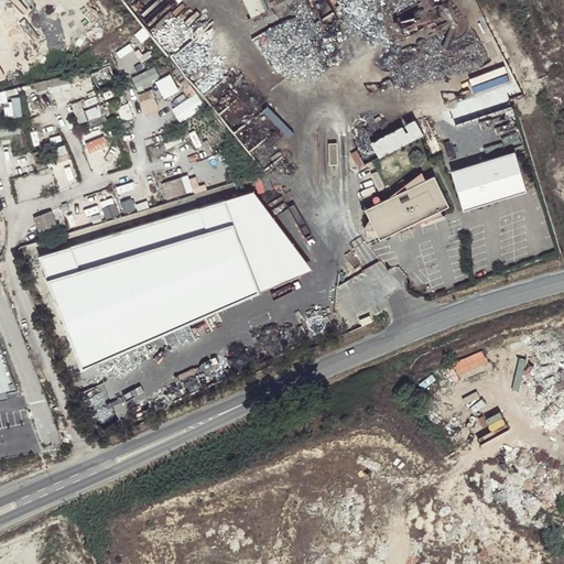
[(259,0),(239,0),(246,14),(263,8),(259,0)]
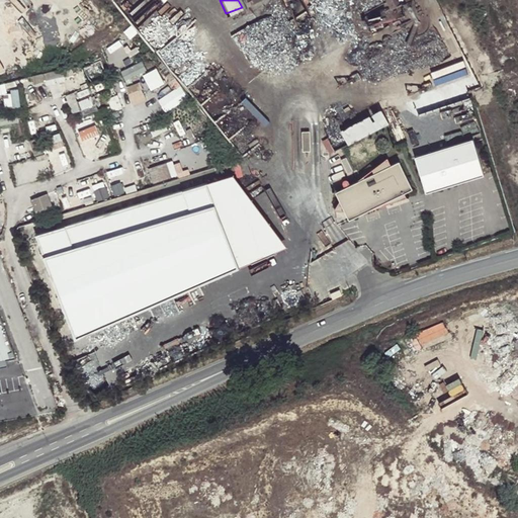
[(144,74),(151,88),(164,82),(157,67),(144,74)]
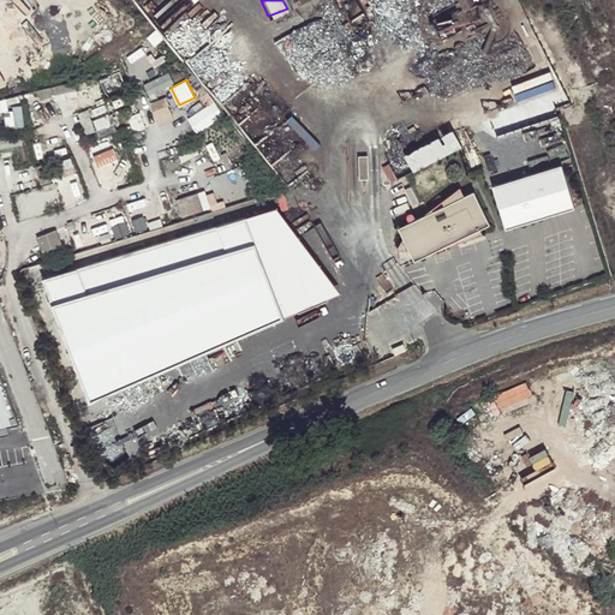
[(405,157),(415,174),(461,147),(453,131),(405,157)]
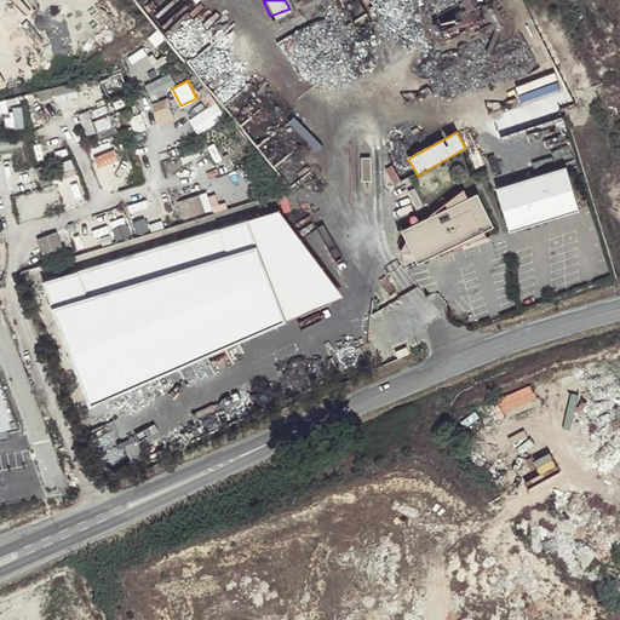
[(372,181),(371,159),(361,159),(363,182),(372,181)]
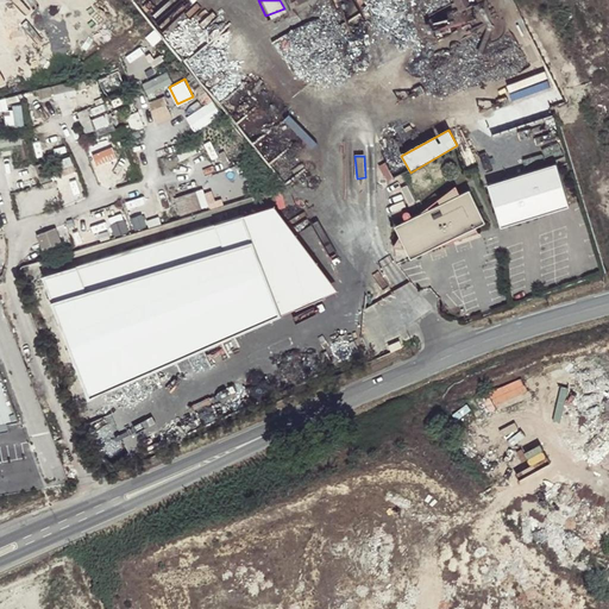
[(558,158),(488,179),(501,223),(571,201),(558,158)]
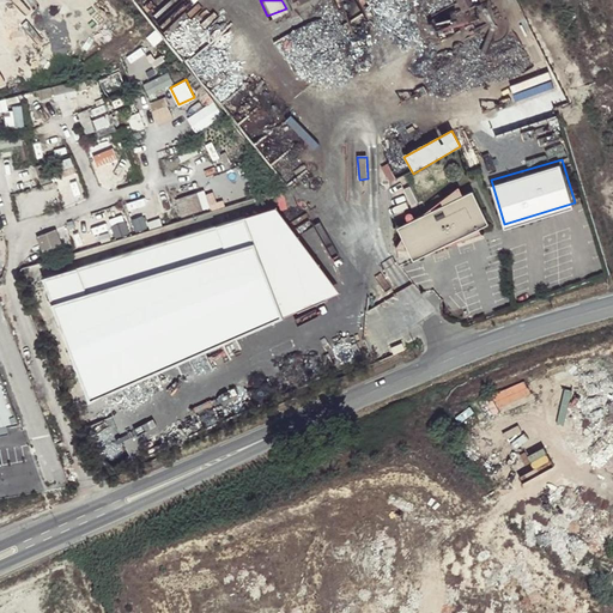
[(461,186),(422,214),(465,194),(461,186)]
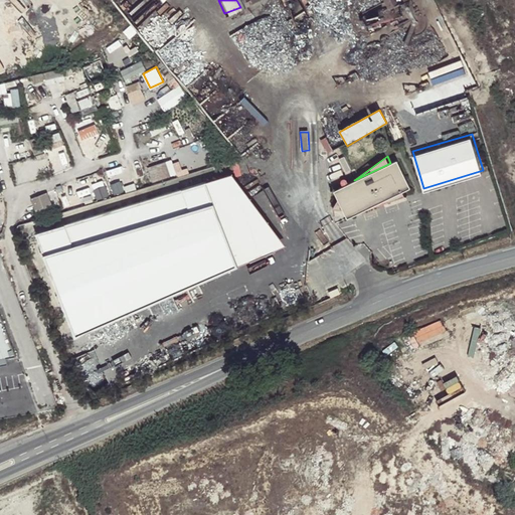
[(152,181),(176,173),(171,159),(147,167),(152,181)]
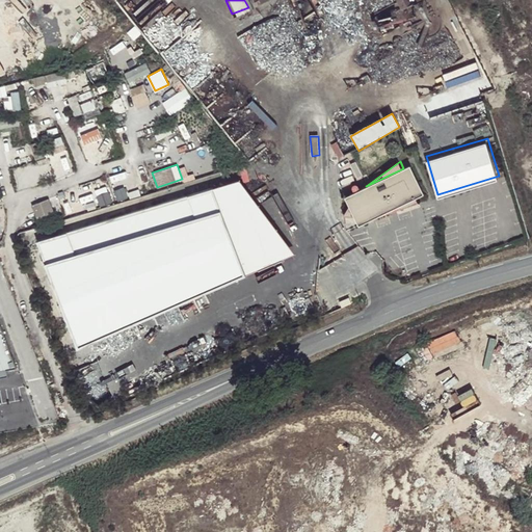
[(425,193),(411,164),(403,168),(366,186),(346,195),(350,205),(344,214),(355,215),(360,224),(380,214),(390,210),(386,201),(395,196),(399,206),(417,197),(425,193)]
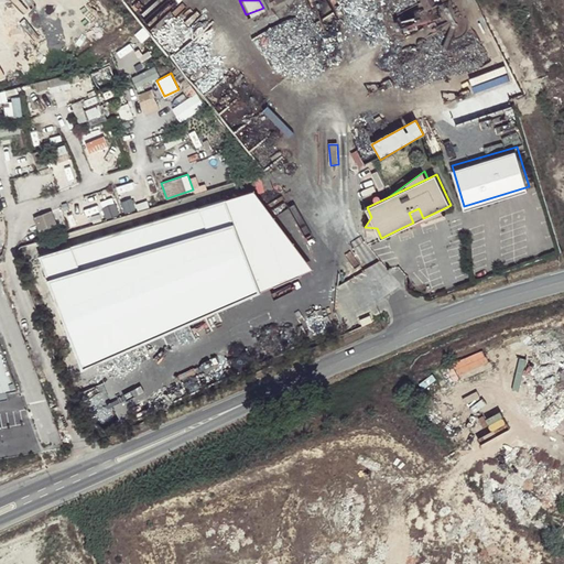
[(72,245),(40,256),(80,376),(260,296),(313,272),(255,194),(72,245)]
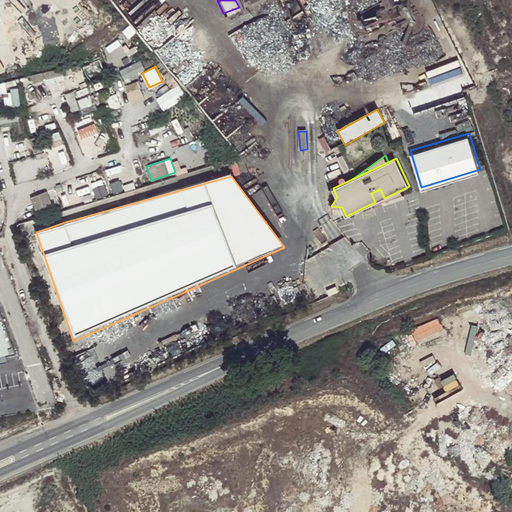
[(371,193),(375,202),(384,198),(380,189),(371,193)]
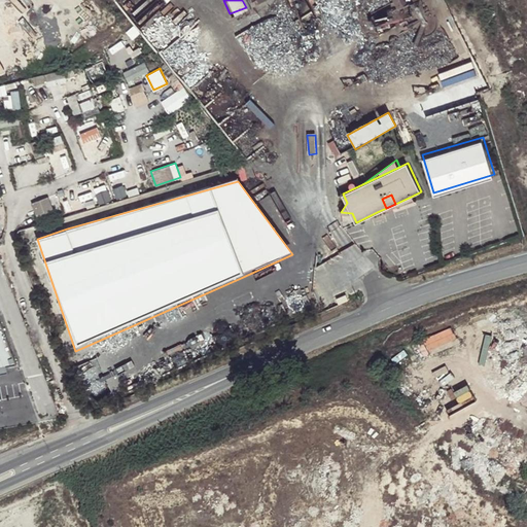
[(386,208),(377,212),(415,200),(413,196),(395,204),(386,208)]
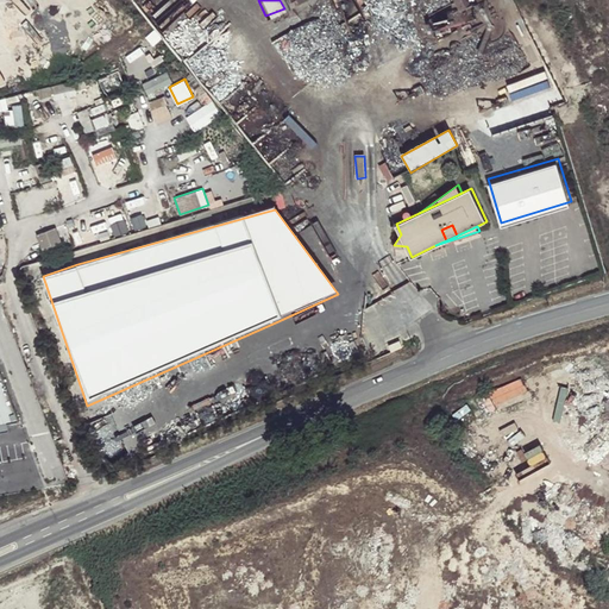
[(37,238),(45,259),(64,252),(56,231),(37,238)]
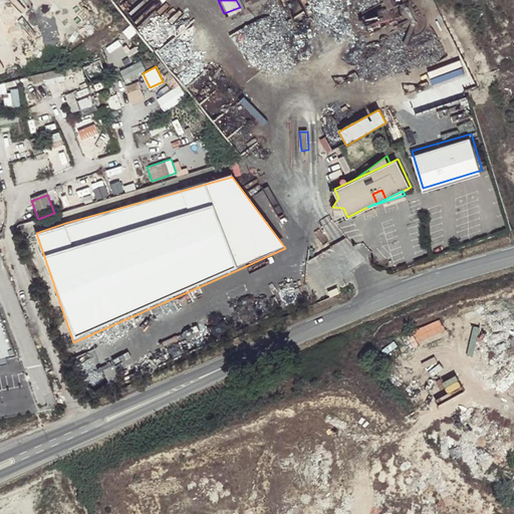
[(337,288),(327,292),(329,298),(339,294),(337,288)]
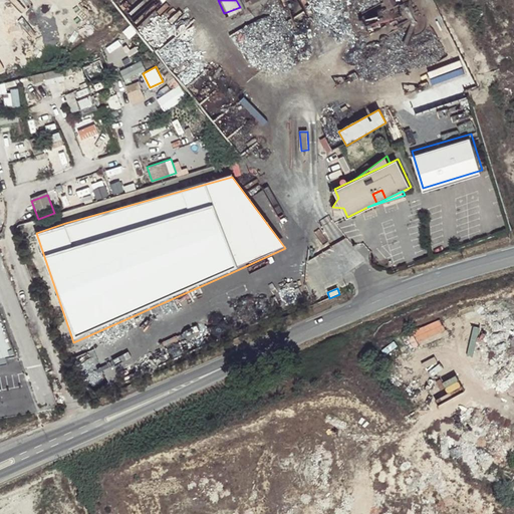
[(0,309),(0,356),(17,354),(0,309)]
